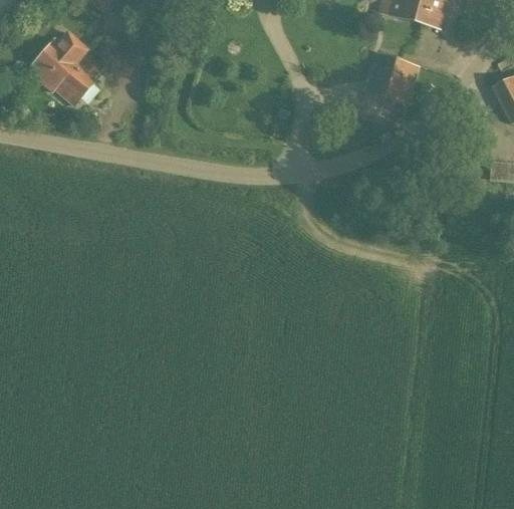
[(389,12),(427,22),(433,0),(381,0),(379,10),(389,12)]
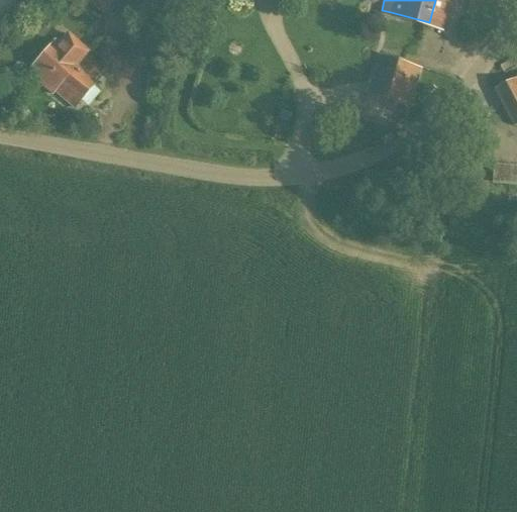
[(435,0),(429,22),(443,26),(449,0),(435,0)]
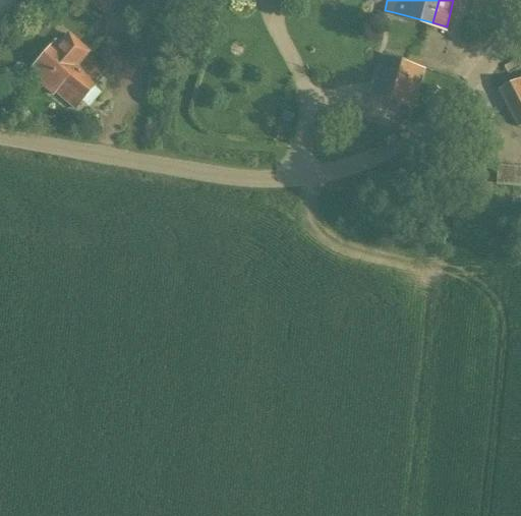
[(26,68),(46,84),(49,80),(47,78),(59,65),(66,71),(78,57),(87,48),(67,31),(59,40),(55,37),(26,68)]
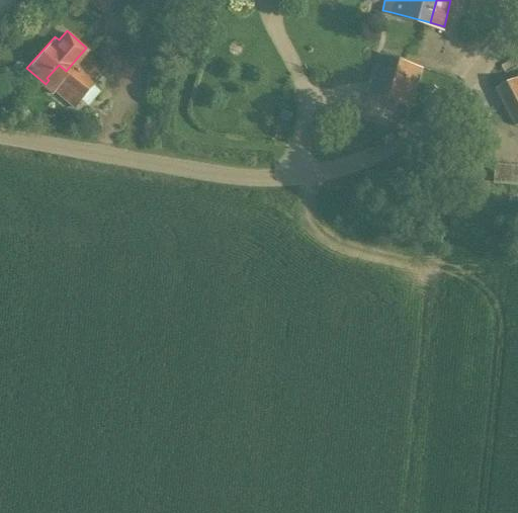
[(360,121),(378,127),(400,57),(380,50),(367,90),(365,90),(359,109),(363,110),(360,121)]
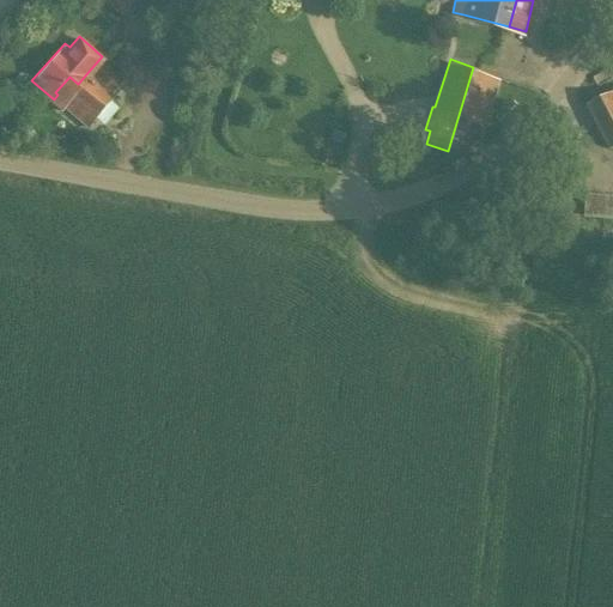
[(58,95),(54,99),(61,107),(65,103),(86,122),(116,89),(92,67),(78,84),(70,77),(55,92),(58,95)]
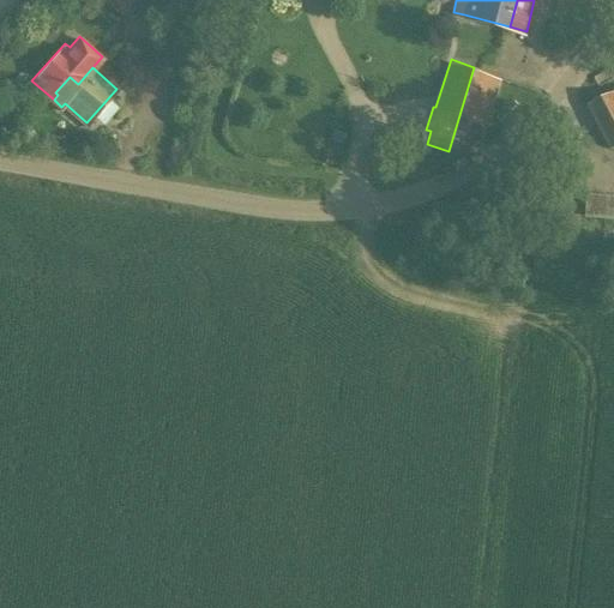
[(474,67),(449,151),(451,151),(455,139),(467,143),(471,127),(483,132),(501,77),(474,67)]
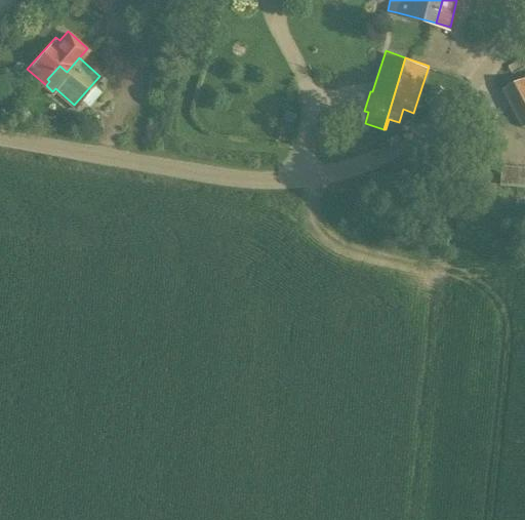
[(524,124),(524,75),(502,87),(523,126),(524,124)]
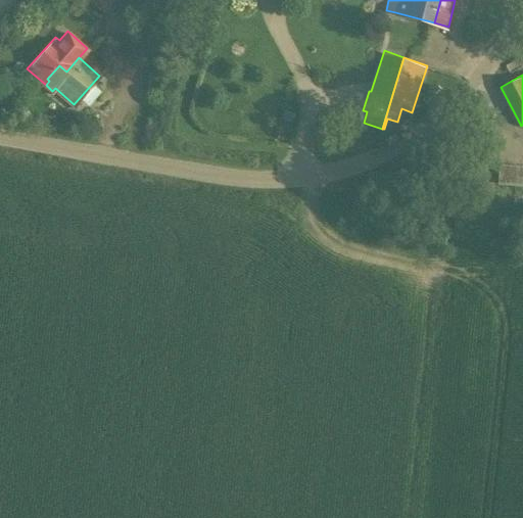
[(497,180),(522,183),(522,163),(500,161),(497,180)]
